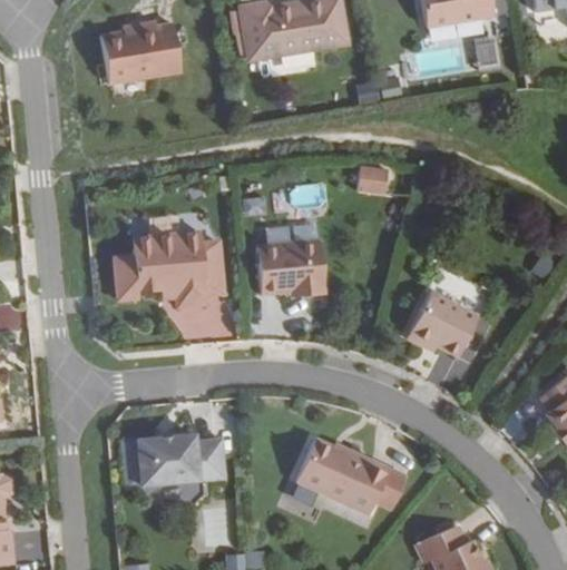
[(350,45),(341,0),(308,0),(276,6),(275,0),(240,7),(243,30),(248,59),(248,61),(350,45)]
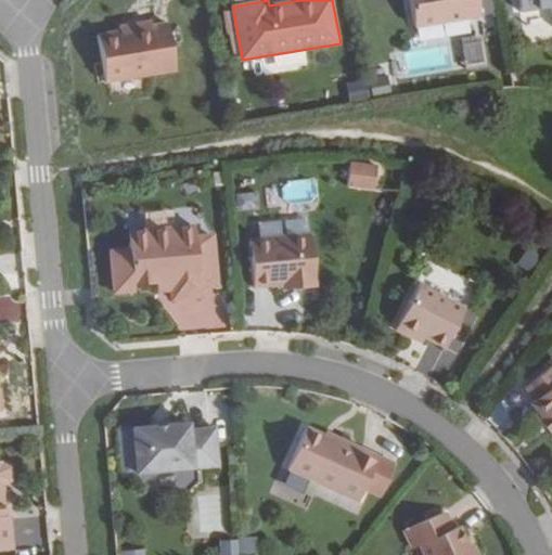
[(482,16),(478,0),(410,0),(415,26),(482,16)]
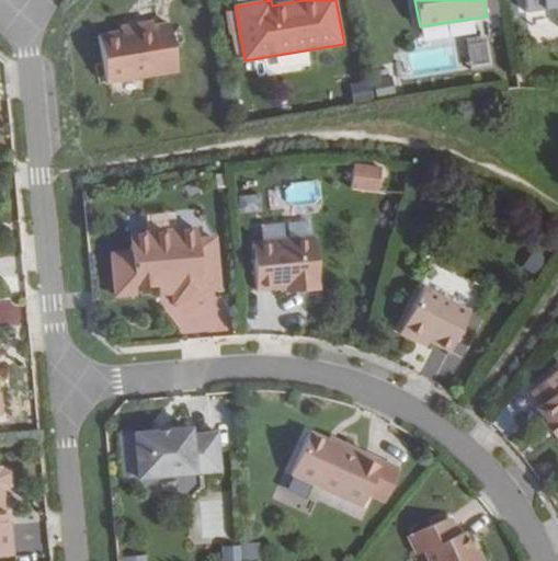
[(557,0),(525,0),(527,12),(557,7),(557,0)]
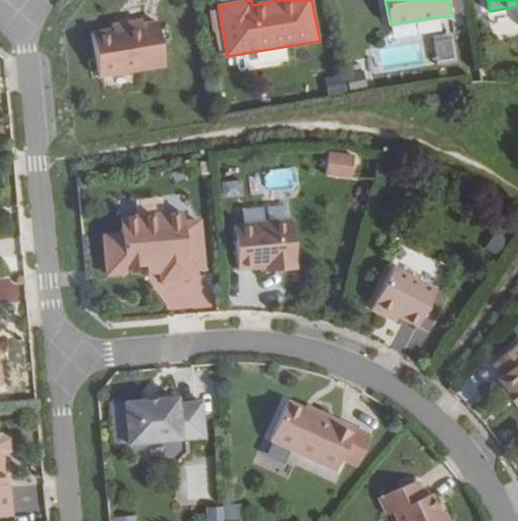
[(100,77),(166,66),(159,21),(144,23),(142,19),(124,22),(125,27),(113,30),(93,34),(100,77)]
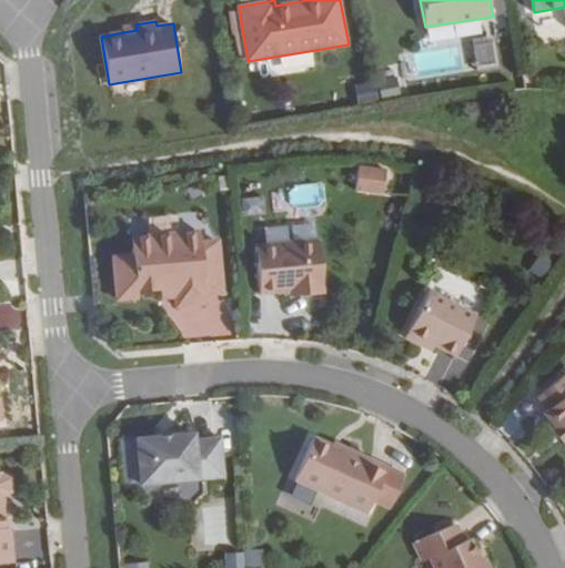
[(240,60),(248,59),(242,30),(234,31),(240,60)]
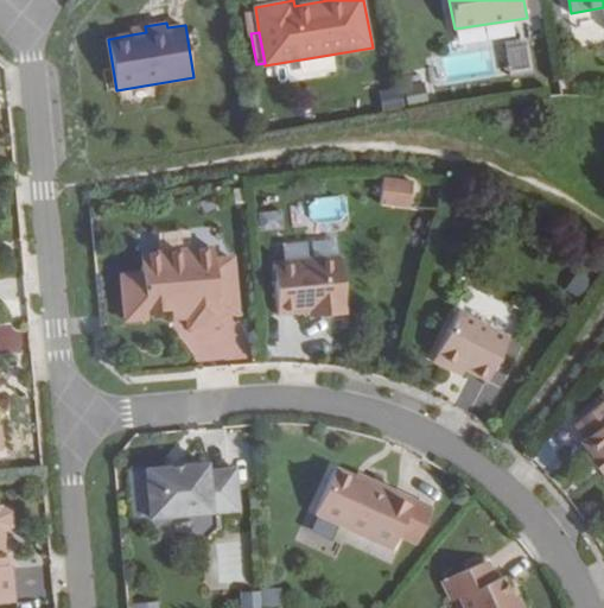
[(513,76),(535,75),(534,40),(512,42),(513,76)]
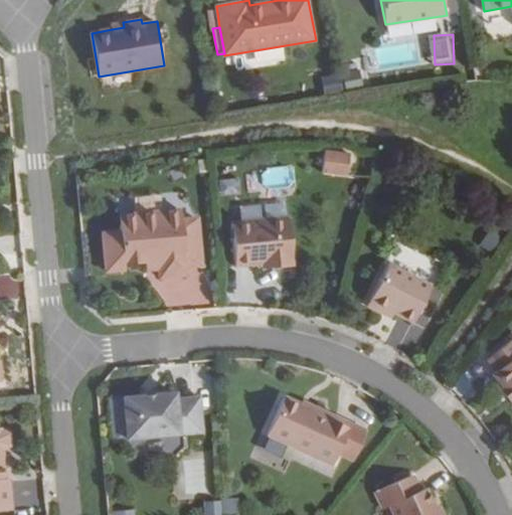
[(345,95),(344,77),(327,78),(328,96),(345,95)]
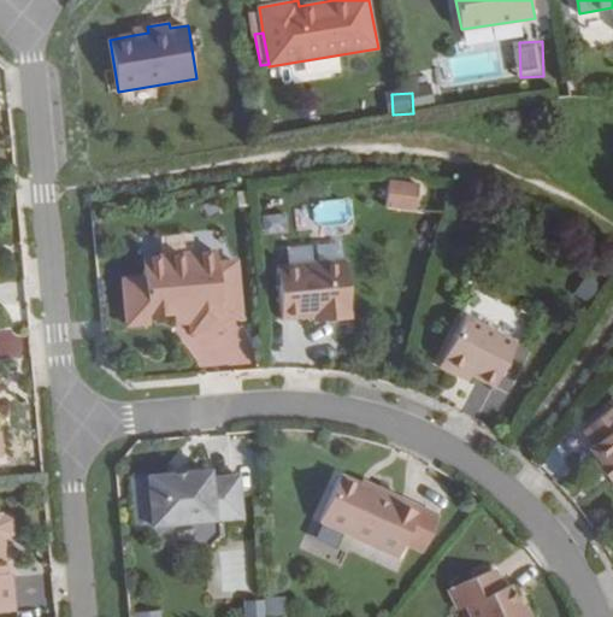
[(416,204),(419,186),(398,182),(395,200),(416,204)]
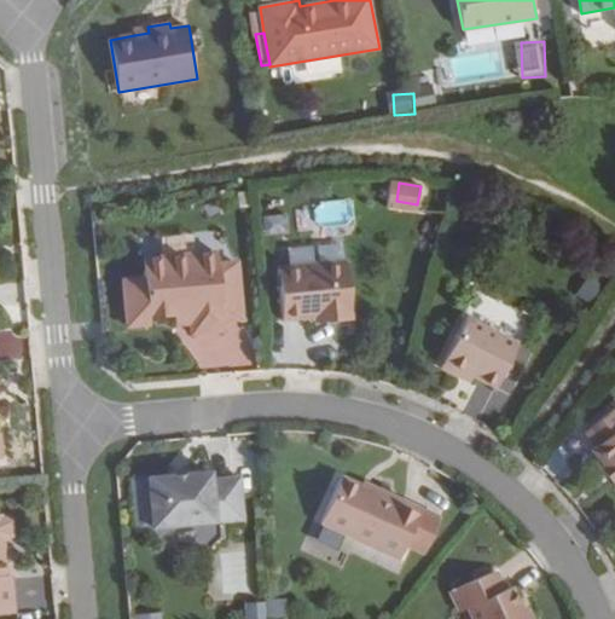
[(123,281),(127,322),(152,319),(175,317),(175,320),(191,319),(192,325),(192,334),(225,331),(225,322),(220,273),(239,271),(238,262),(220,264),(219,252),(144,258),(146,278),(123,281)]
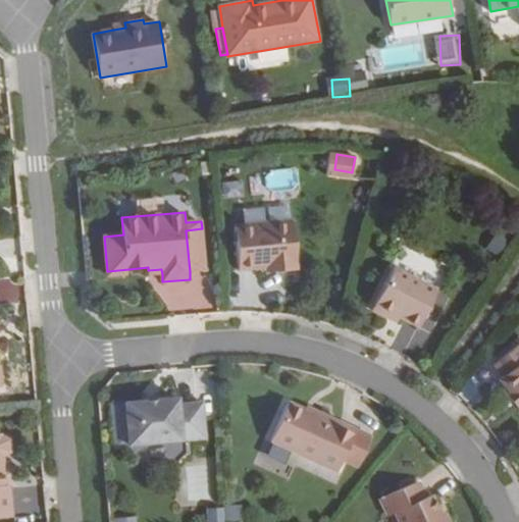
[(236,225),(240,271),(266,267),(276,266),(276,267),(277,271),(299,269),(294,219),(236,225)]
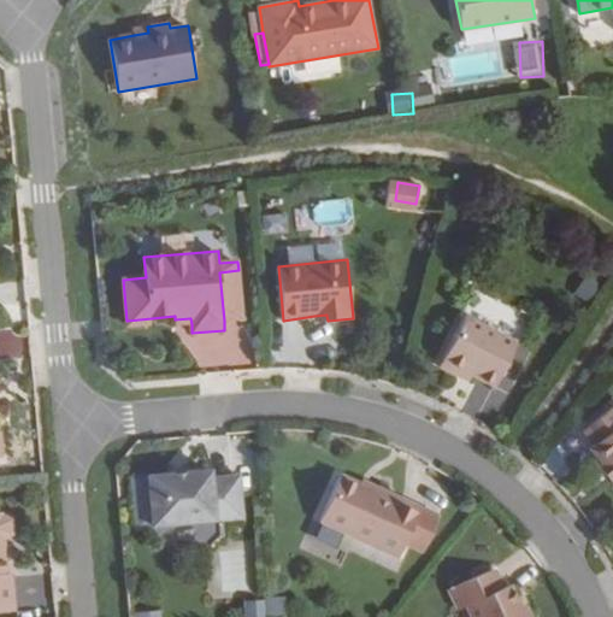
[(601,287),(593,281),(584,293),(593,299),(601,287)]
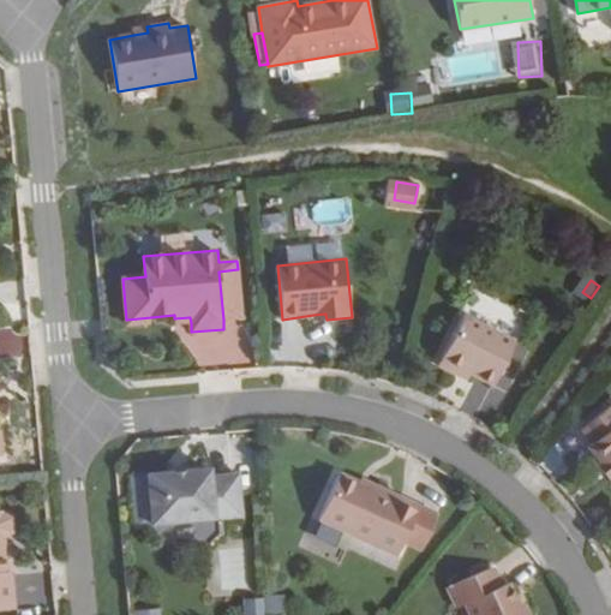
[(465,315),(441,362),(471,376),(493,387),(516,341),(465,315)]
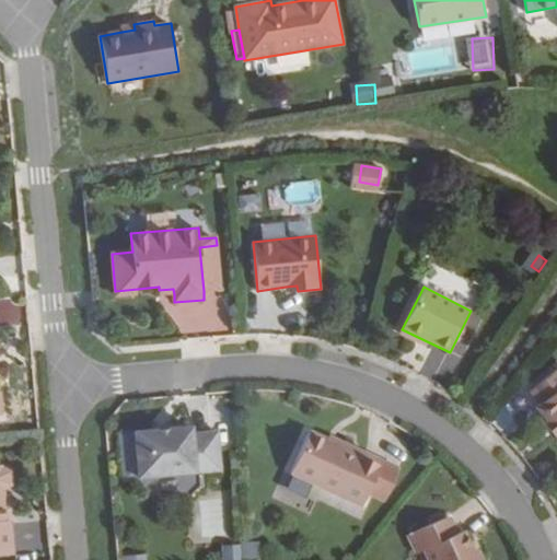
[(429,342),(402,329),(399,335),(426,348),(429,342)]
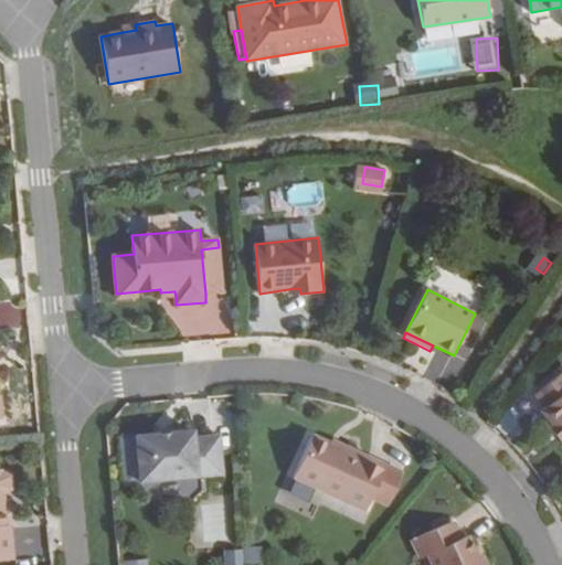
[(561,373),(536,394),(547,407),(542,411),(554,425),(561,434),(561,373)]
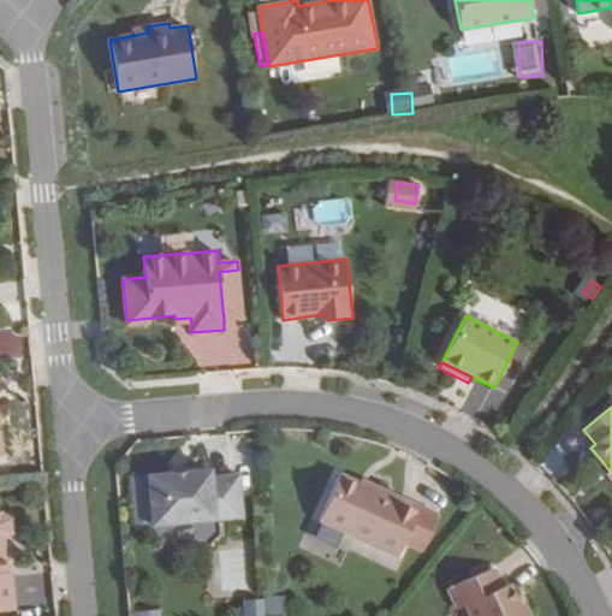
[(611,473),(604,463),(599,466),(611,481),(611,473)]
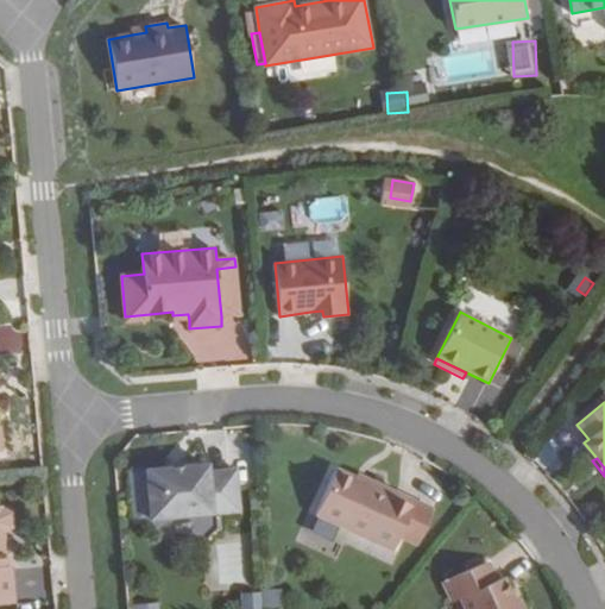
[(146,471),(151,520),(241,512),(238,470),(209,472),(208,465),(146,471)]
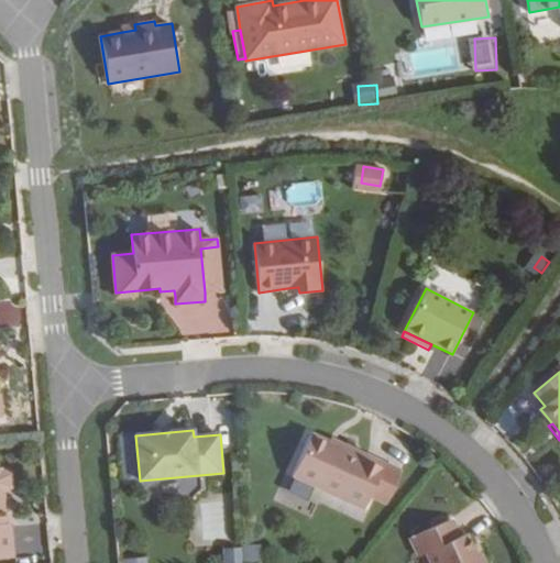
[(365,510),(386,463),(369,455),(366,460),(313,433),(293,477),(365,510)]
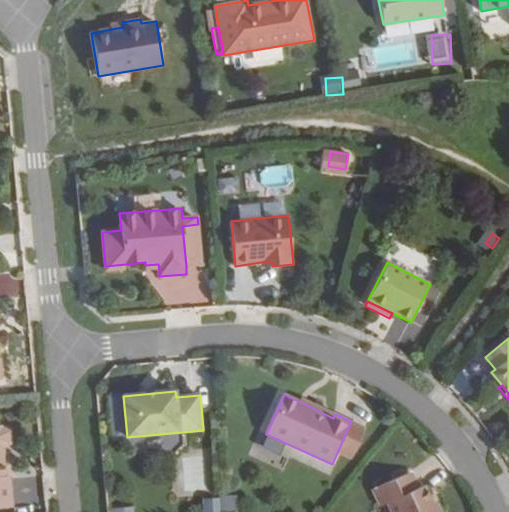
[(0,508),(13,507),(10,474),(7,475),(5,448),(11,443),(10,431),(2,427),(2,424),(0,424),(0,508)]
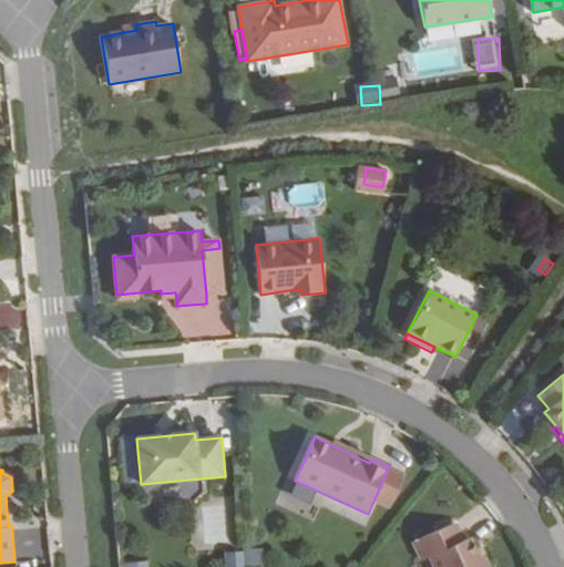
[(234,506),(207,507),(207,533),(235,532),(234,506)]
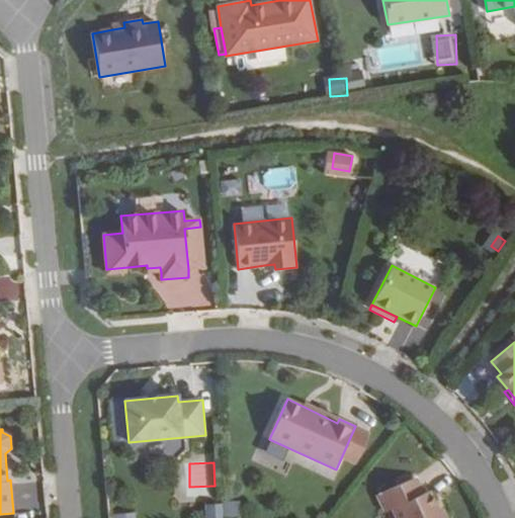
[(442,517),(439,511),(430,491),(423,494),(416,478),(376,496),(384,513),(393,510),(396,517),(442,517)]
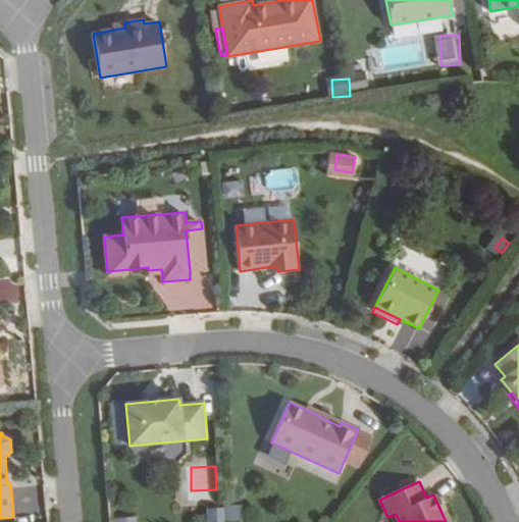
[(228,521),(228,507),(210,507),(210,521),(228,521)]
